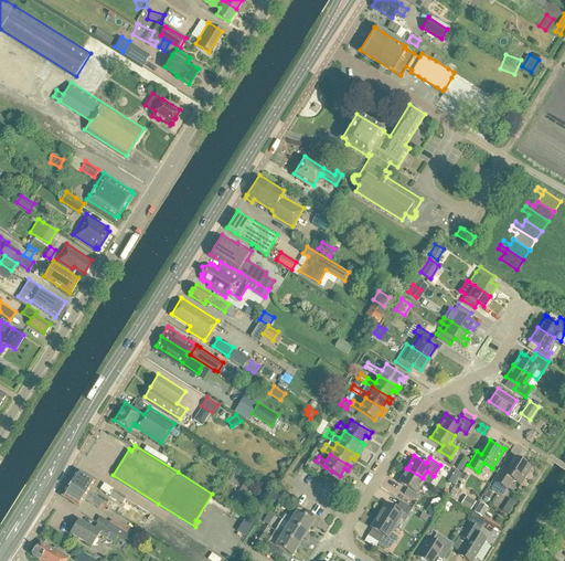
[(520,482),(530,465),(515,455),(509,466),(504,463),(494,479),(505,486),(511,477),(520,482)]
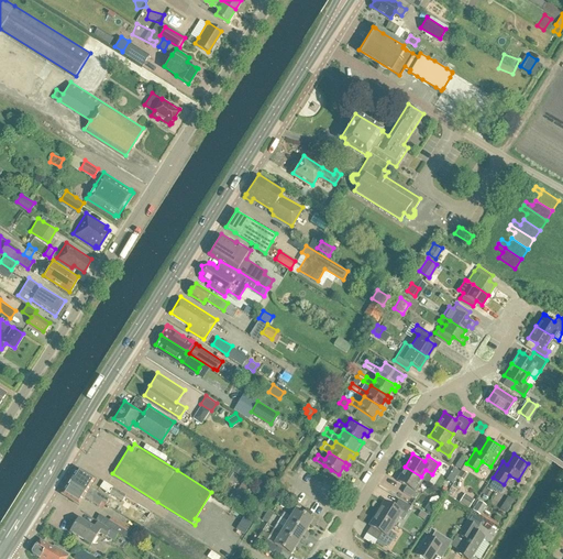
[(460,467),(464,459),(460,456),(455,463),(460,467)]
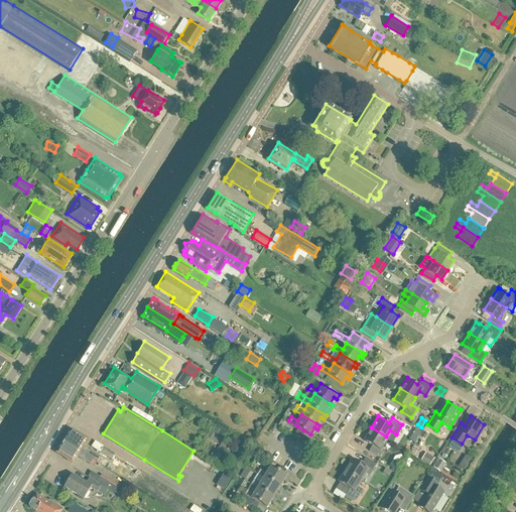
[(297,426),(294,431),(300,435),(303,430),(297,426)]
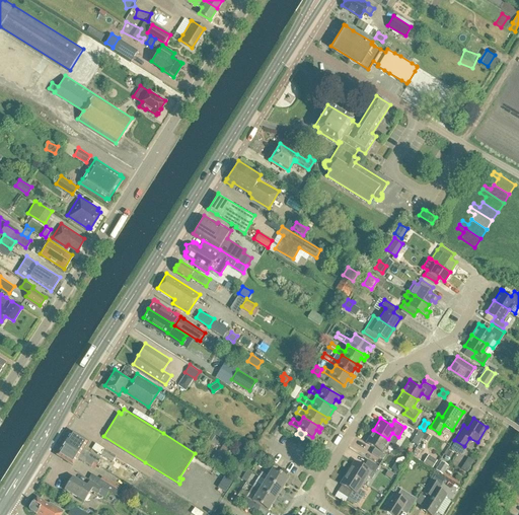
[(418,429),(415,434),(420,438),(423,433),(418,429)]
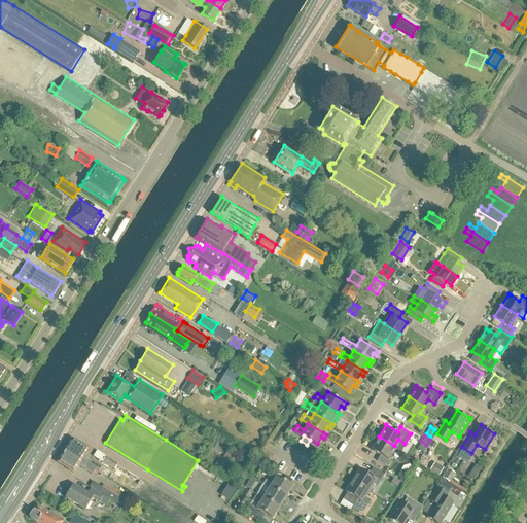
[(65,448),(95,467),(99,469),(102,464),(88,456),(85,458),(83,456),(89,447),(72,437),(65,448)]
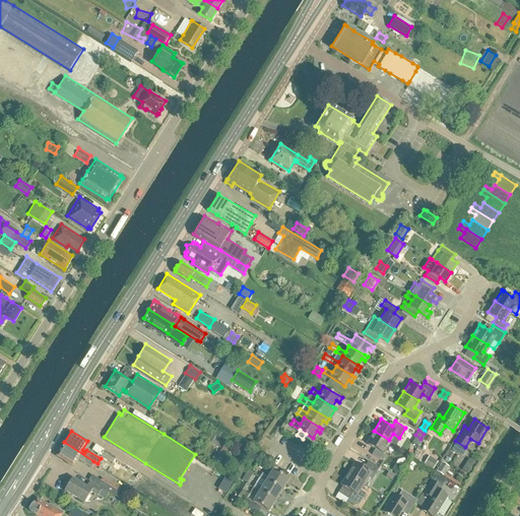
[(382,451),(389,440),(374,431),(367,442),(375,447),(372,452),(383,458),(386,453),(382,451)]
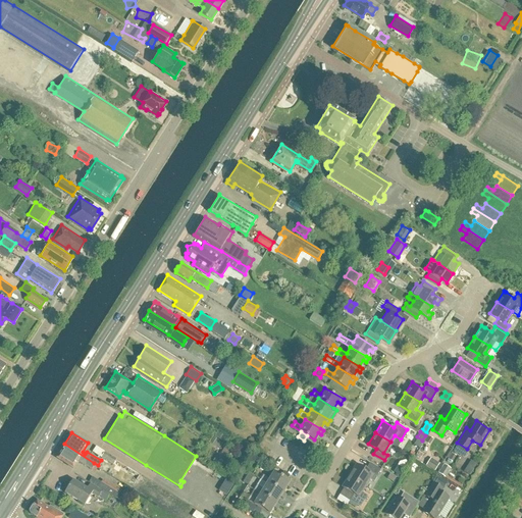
[(91,467),(94,463),(64,444),(57,456),(73,466),(80,456),(83,458),(82,461),(91,467)]
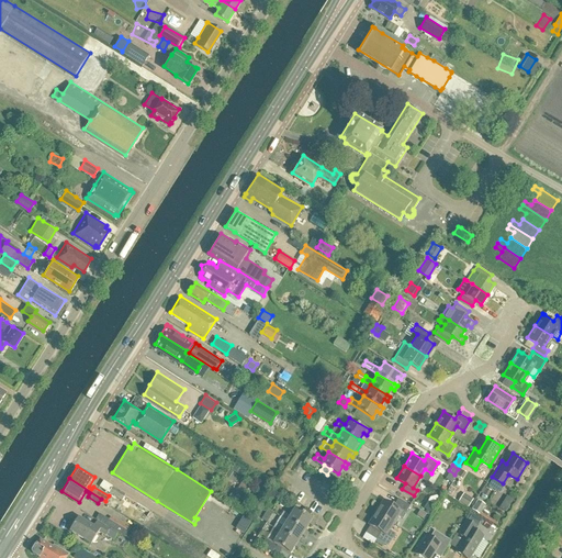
[(103,479),(99,486),(122,499),(125,493),(126,492),(103,479)]
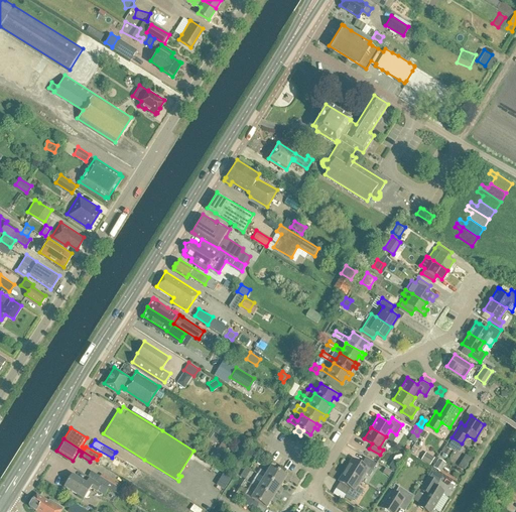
[(222,451),(227,443),(223,440),(218,448),(222,451)]
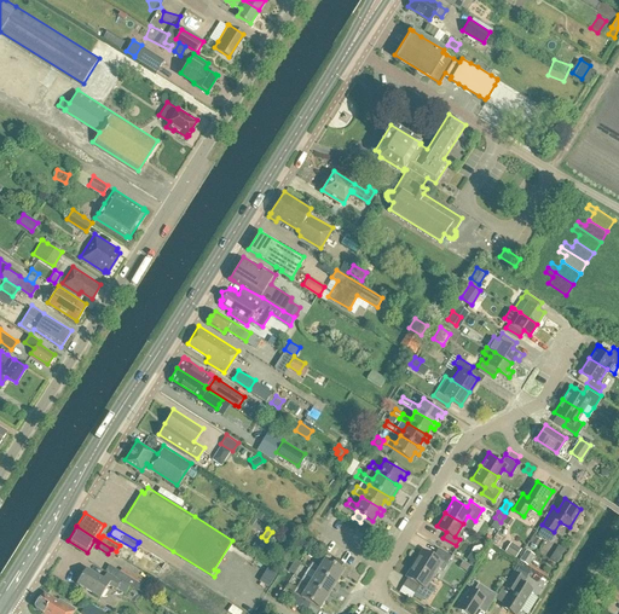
[(492,540),(485,549),(503,565),(510,556),(492,540)]
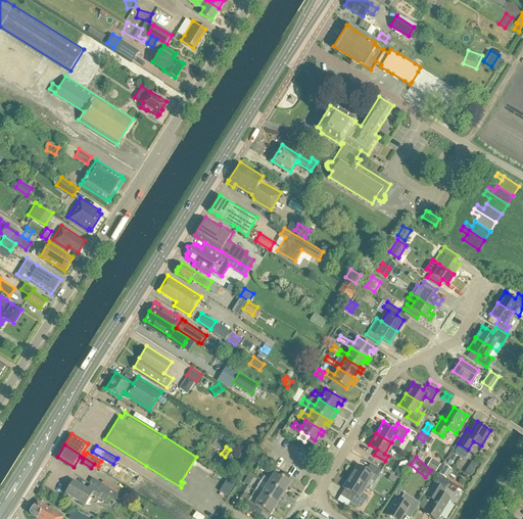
[(435,469),(440,462),(431,457),(426,464),(435,469)]
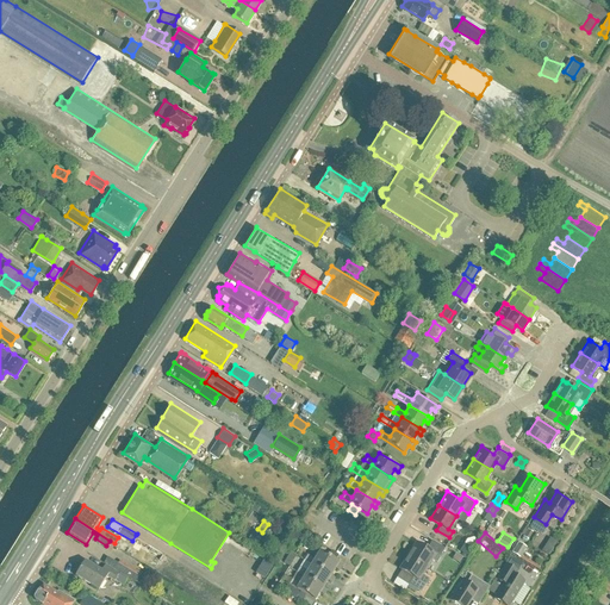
[(552,547),(556,540),(549,536),(546,542),(552,547)]
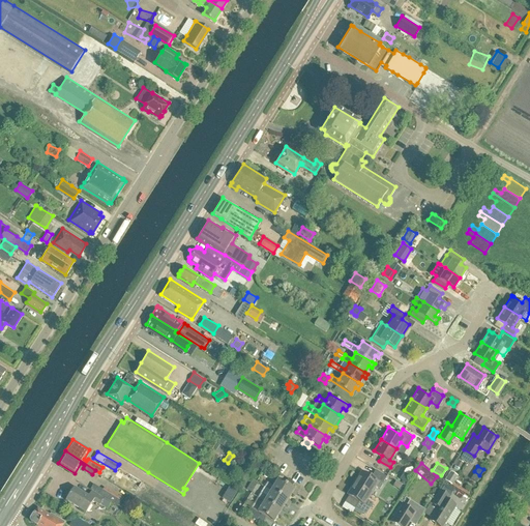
[(354,480),(371,491),(377,479),(381,481),(386,474),(375,467),(371,474),(361,469),(354,480)]
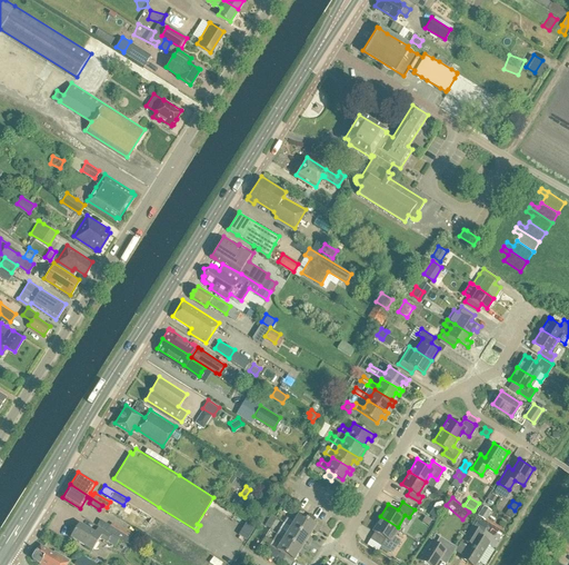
[(438,516),(442,508),(435,504),(430,512),(438,516)]
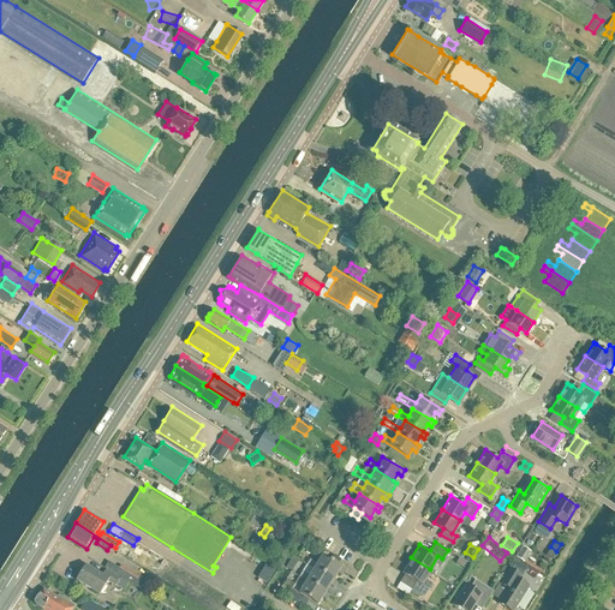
[(524,560),(530,549),(523,544),(515,554),(524,560)]
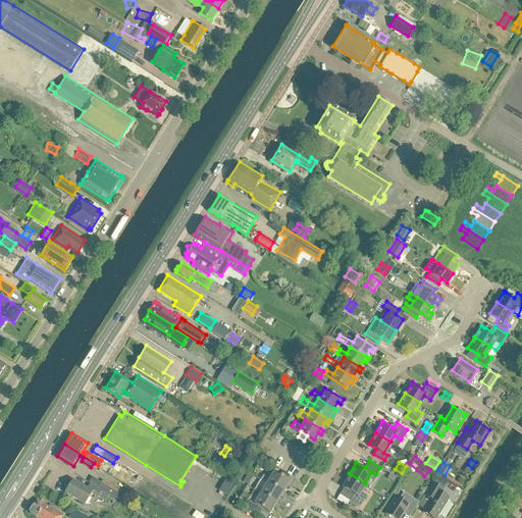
[(267,480),(282,490),(286,484),(290,486),(292,481),(285,478),(290,472),(282,468),(279,474),(273,470),(269,476),(263,472),(260,476),(267,480)]
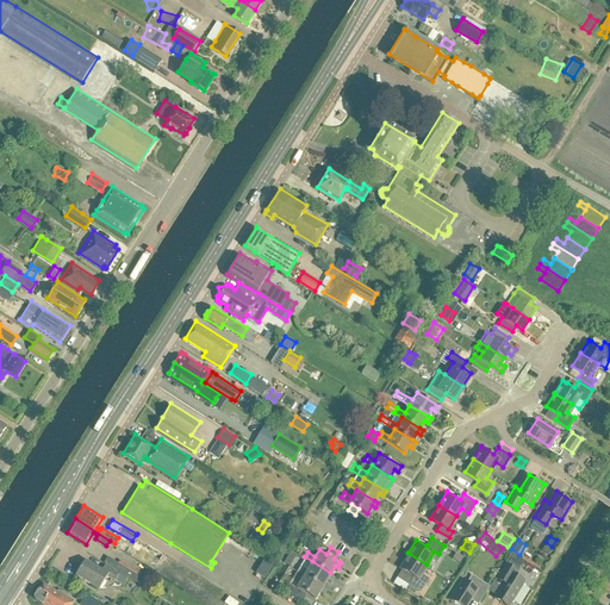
[(427,565),(408,553),(399,566),(402,567),(412,574),(409,580),(417,585),(422,587),(425,581),(429,577),(422,572),(427,565)]
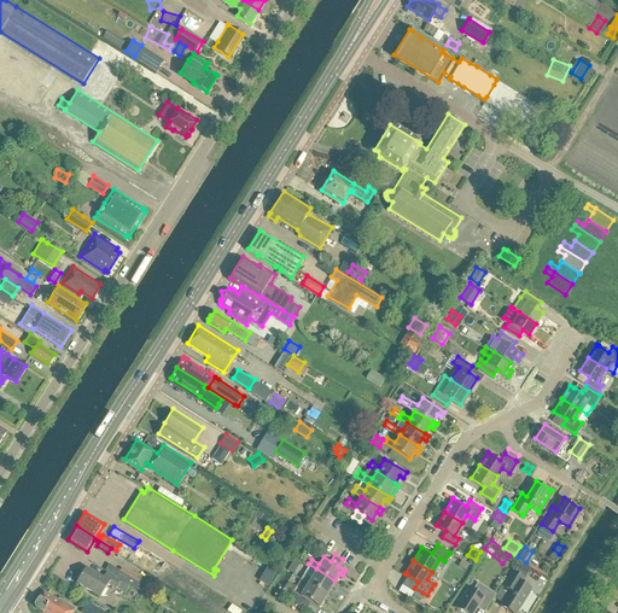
[(103,574),(86,565),(76,579),(99,595),(109,582),(123,590),(128,582),(106,568),(103,574)]
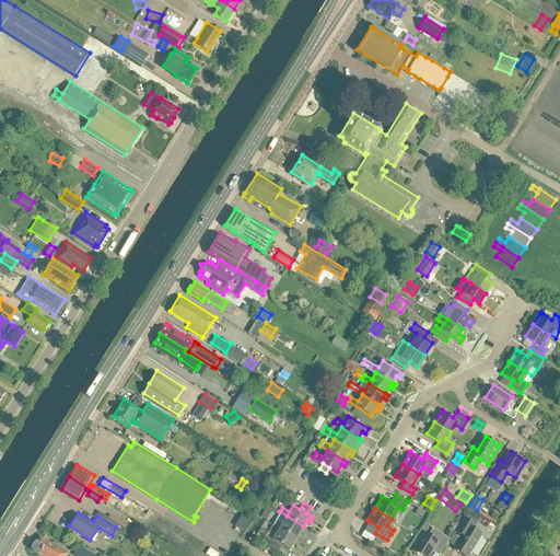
[(108,516),(105,520),(125,532),(130,524),(111,512),(108,516)]
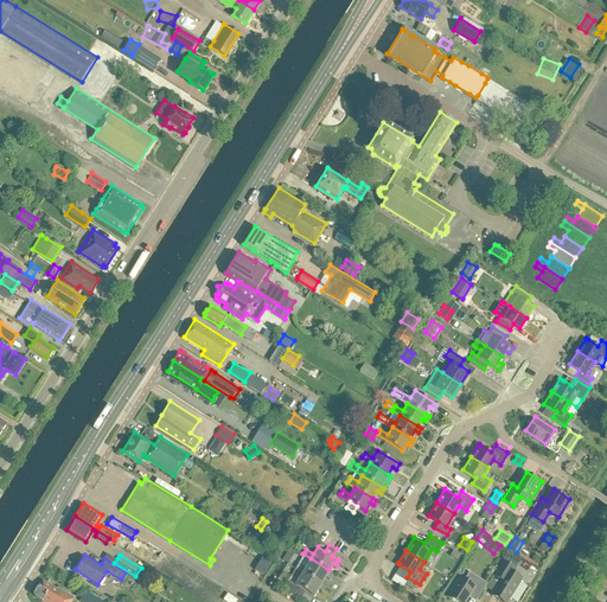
[(332,572),(328,570),(311,558),(306,565),(298,561),(295,565),(302,571),(320,582),(325,575),(328,577),(332,572)]
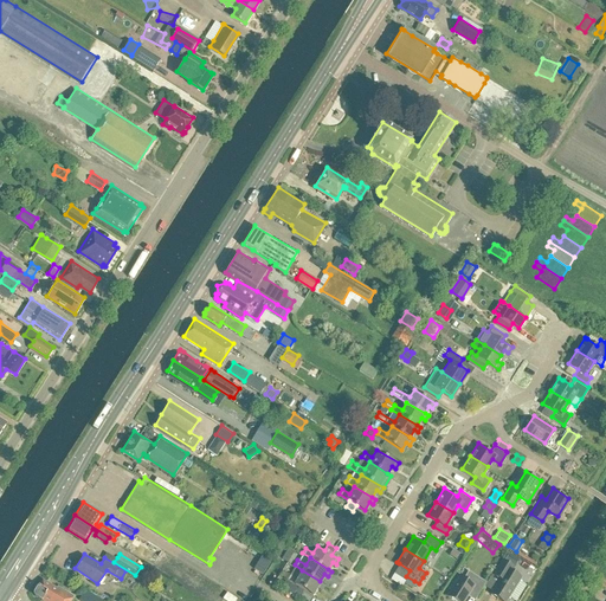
[(500,576),(490,592),(504,600),(521,575),(511,569),(514,564),(503,557),(494,573),(500,576)]
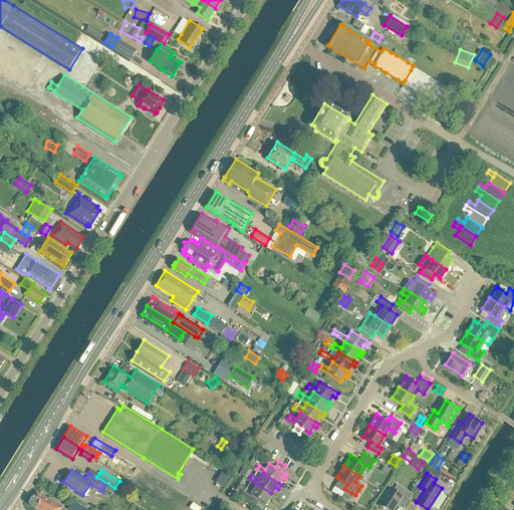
[(412,492),(397,482),(393,489),(391,487),(379,504),(389,509),(392,509),(398,500),(405,504),(412,492)]
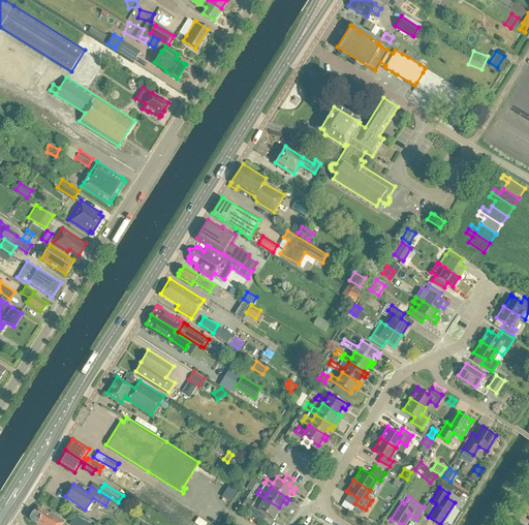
[(283,510),(279,507),(263,498),(259,503),(253,499),(250,504),(257,508),(273,518),(277,512),(280,514),(283,510)]
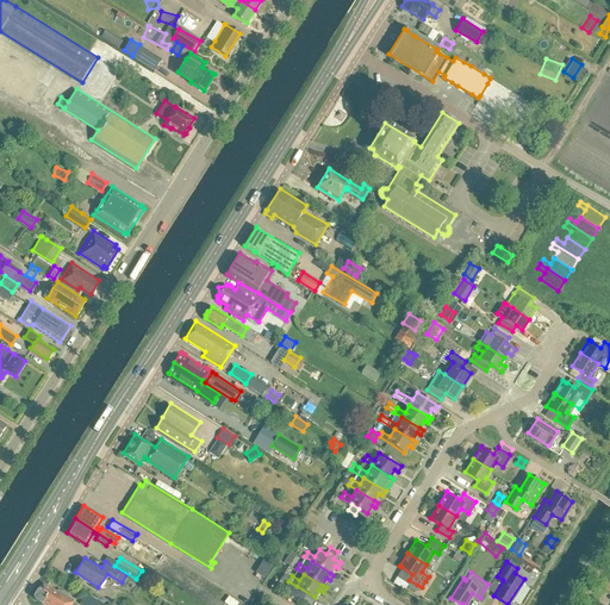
[(56,590),(43,581),(35,594),(35,593),(33,594),(33,596),(33,597),(35,597),(35,598),(36,598),(47,604),(69,604),(74,598),(58,587),(56,590)]
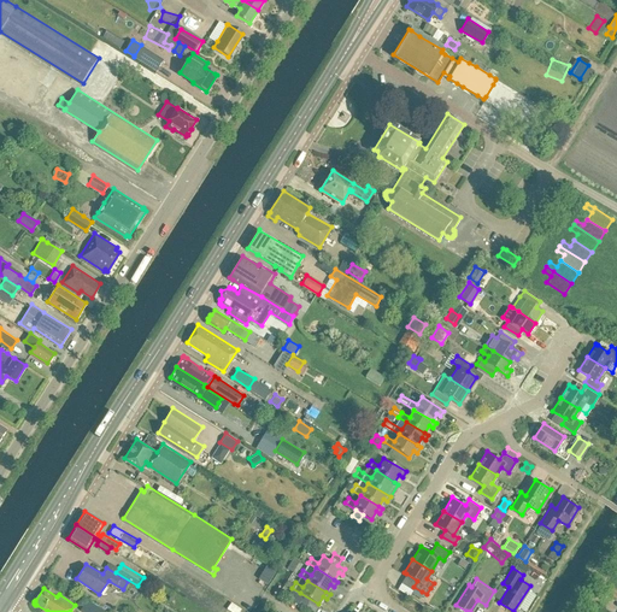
[(288,592),(287,595),(298,602),(300,600),(303,596),(291,588),(288,592)]
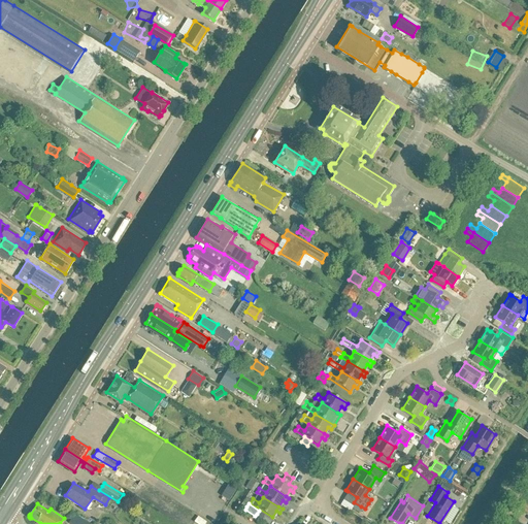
[(86,523),(87,523),(90,520),(73,511),(68,519),(76,523),(78,523),(80,521),(86,523)]
